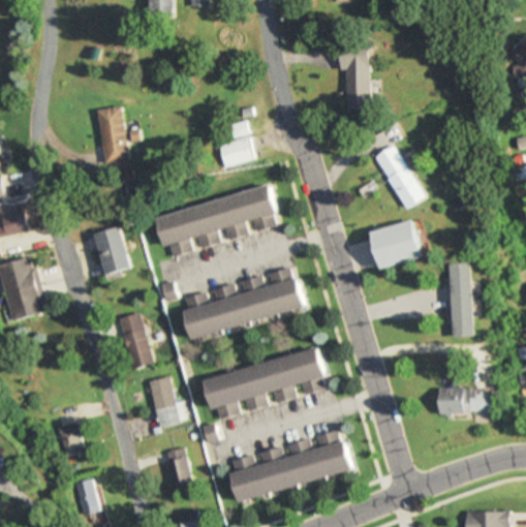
[(150,0),(151,14),(172,14),(172,0),(150,0)]
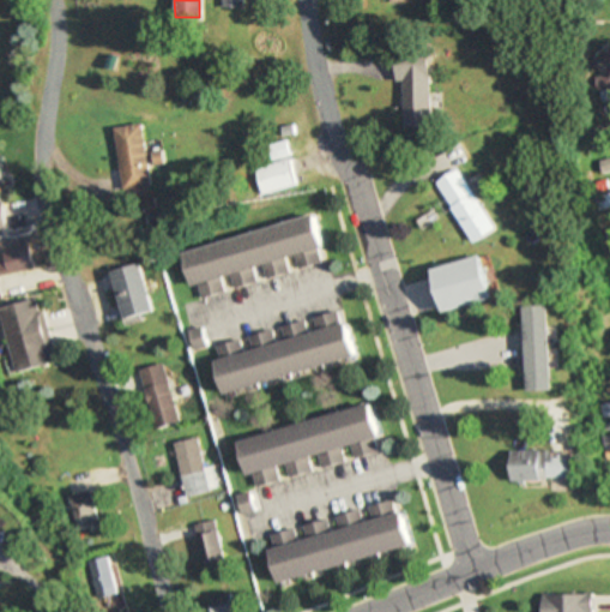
[(609,43),(587,48),(590,61),(609,58),(609,43)]
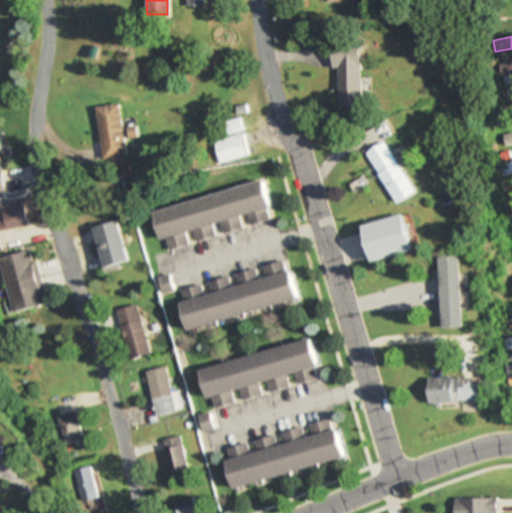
[(340,67),(341,107),(363,106),(361,47),(333,48),(334,67),(340,67)]
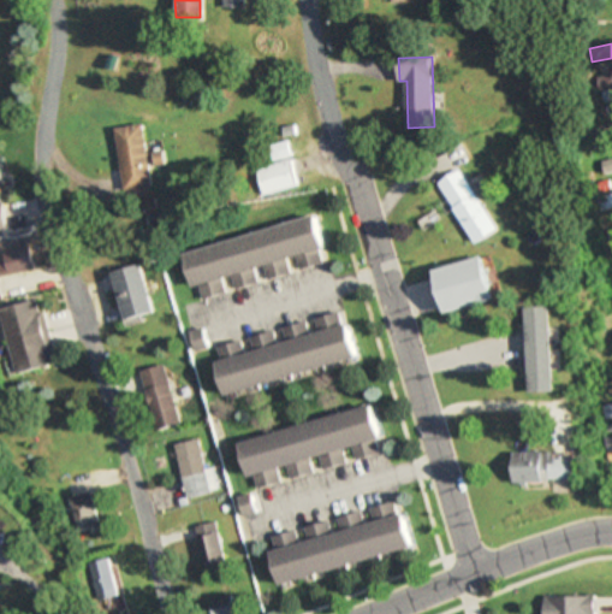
[(611,84),(596,88),(599,101),(611,98),(611,84)]
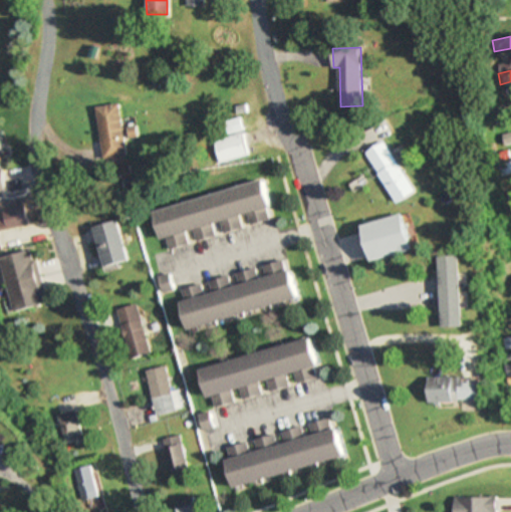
[(128,154),(118,102),(96,105),(105,158),(128,154)]
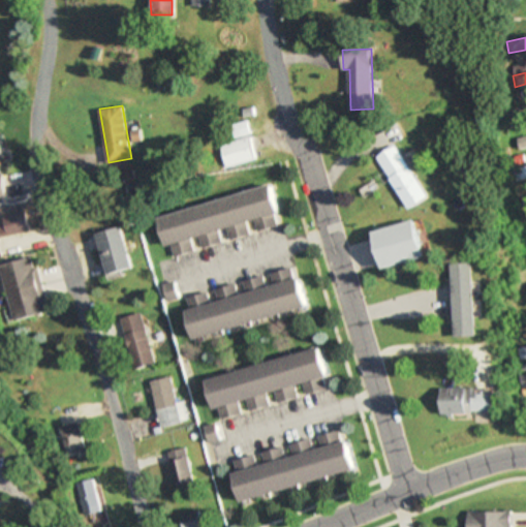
[(217,144),(223,165),(254,157),(248,135),(217,144)]
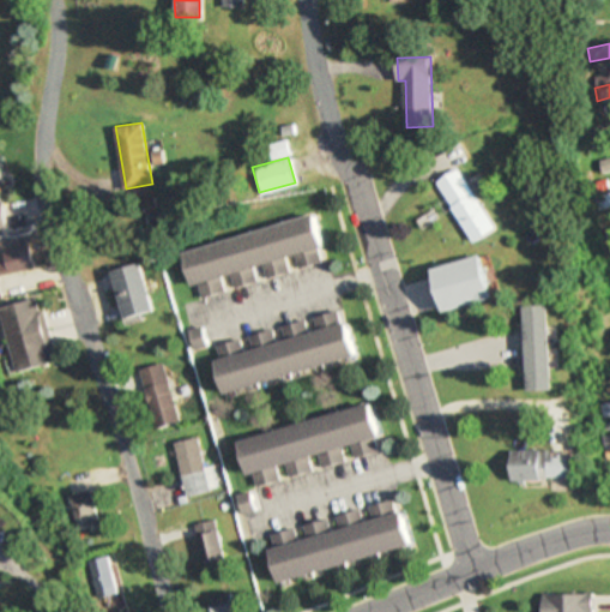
[(496,227),(457,168),(435,183),(475,241),(496,227)]
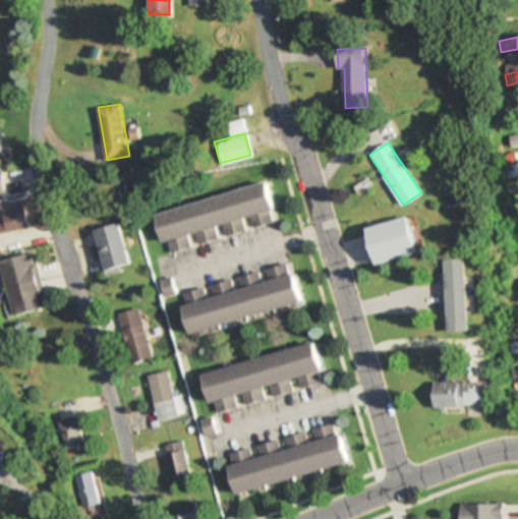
[(517,172),(517,160),(506,164),(509,175),(517,172)]
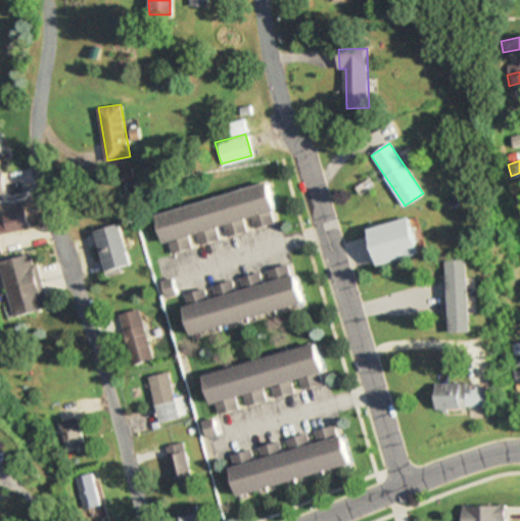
[(155,211),(166,251),(273,224),(270,211),(276,209),(269,183),(155,211)]
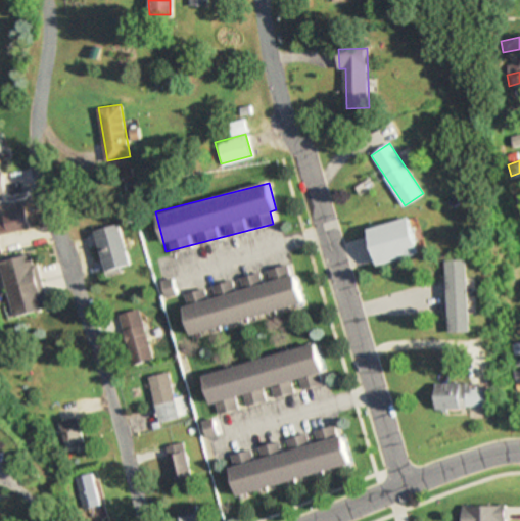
[(0,221),(1,230),(25,227),(22,208),(0,210),(0,221)]
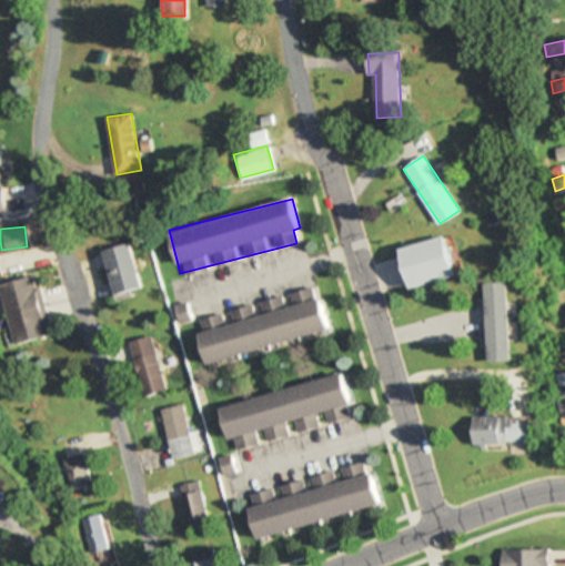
[(141,287),(128,243),(101,251),(114,295),(141,287)]
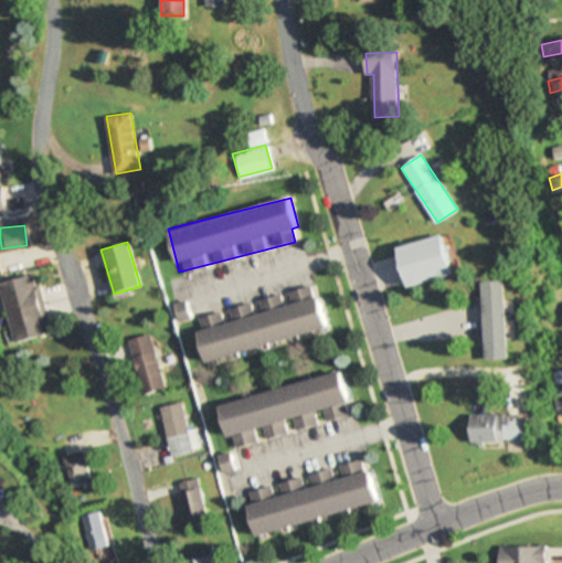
[(13,342),(50,332),(35,273),(0,282),(0,290),(13,342)]
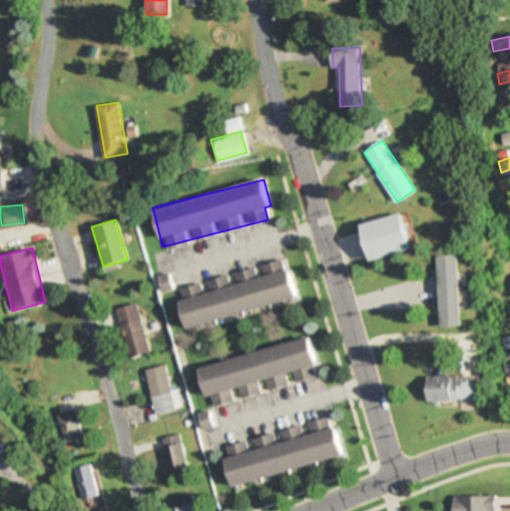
[(436,253),(439,327),(460,326),(457,253),(436,253)]
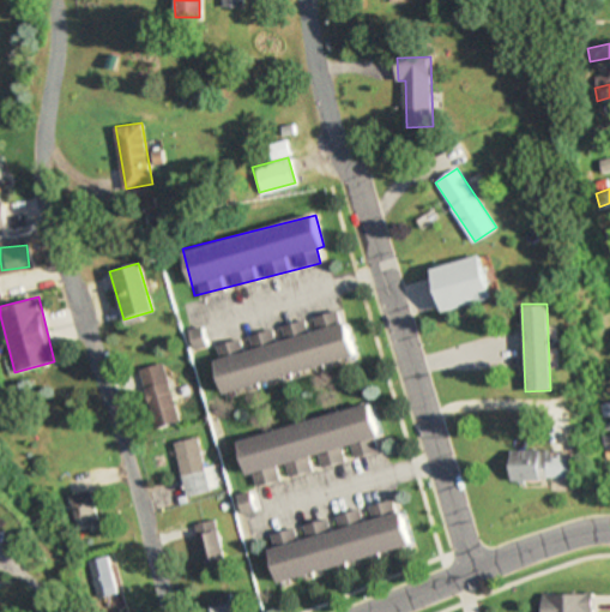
[(357,359),(348,321),(339,323),(336,311),(308,317),(308,319),(281,327),(284,341),(241,352),(237,340),(213,346),(224,391),(357,359)]
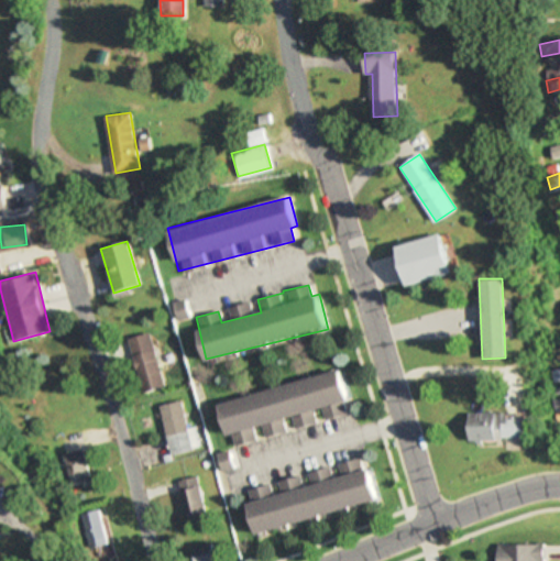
[(145,332),(123,338),(138,393),(160,387),(145,332)]
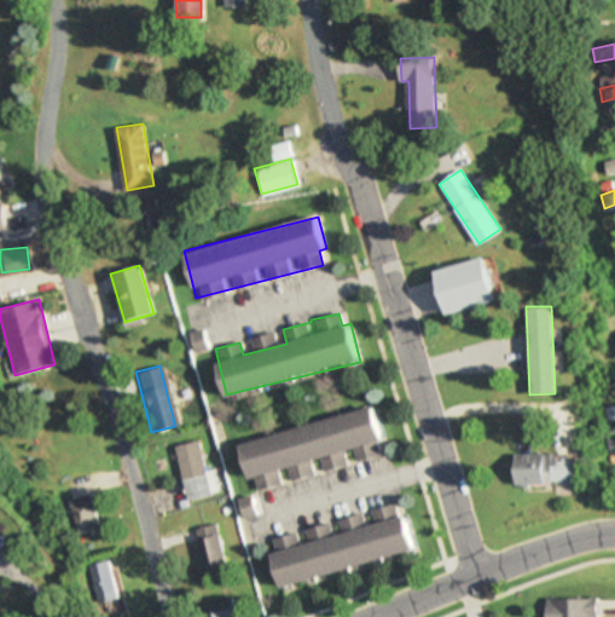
[(601,420),(614,416),(614,402),(597,408),(601,420)]
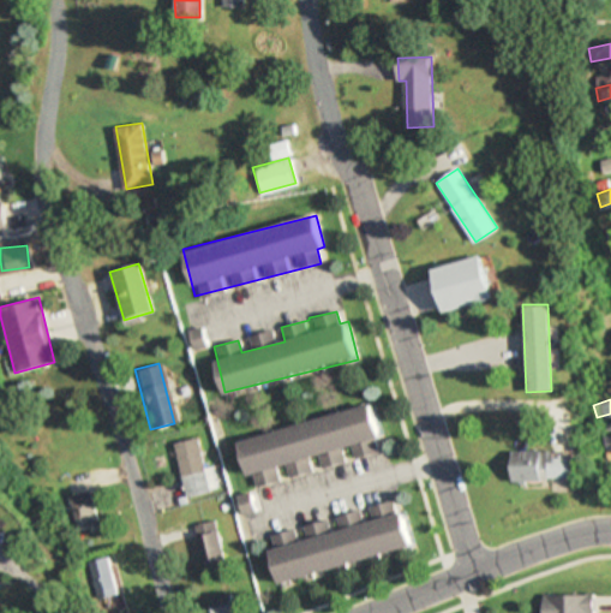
[(240,440),(252,487),(376,454),(372,440),(379,438),(372,406),(240,440)]
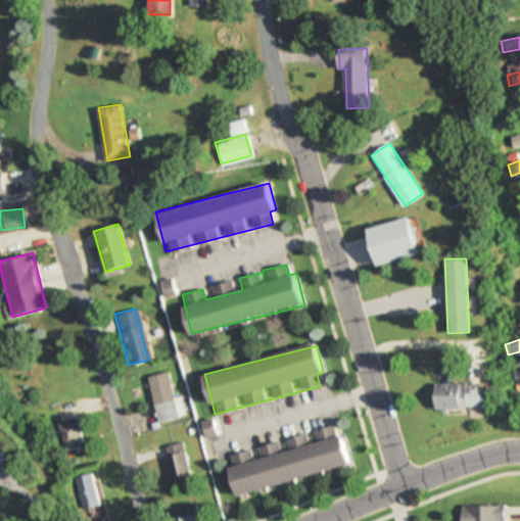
[(144,376),(153,422),(175,418),(166,371),(144,376)]
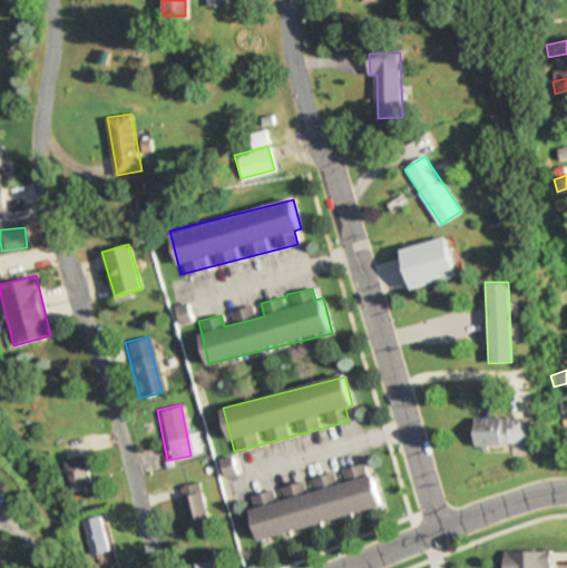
[(515,419),(476,418),(475,446),(531,446),(531,424),(515,424),(515,419)]
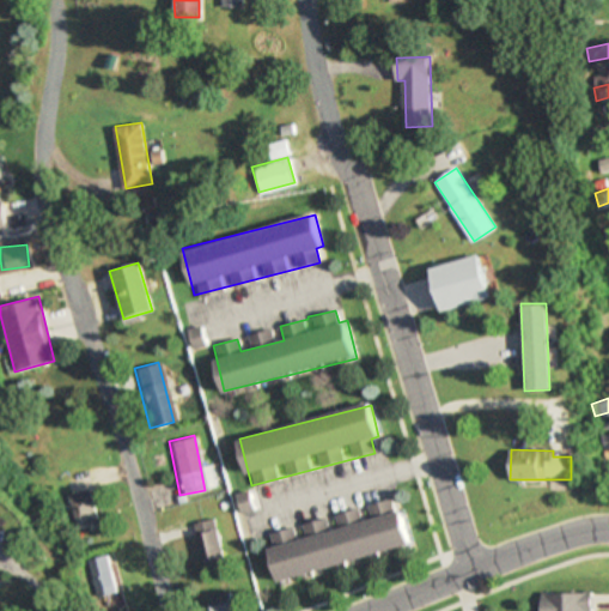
[(95,521),(85,488),(62,495),(72,528),(95,521)]
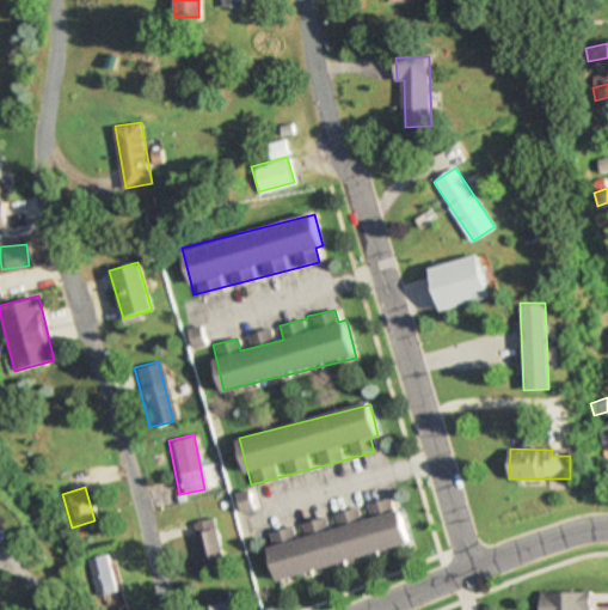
[(327,513),(329,517),(296,525),(296,526),(268,532),(278,579),(410,548),(398,498),(327,513)]
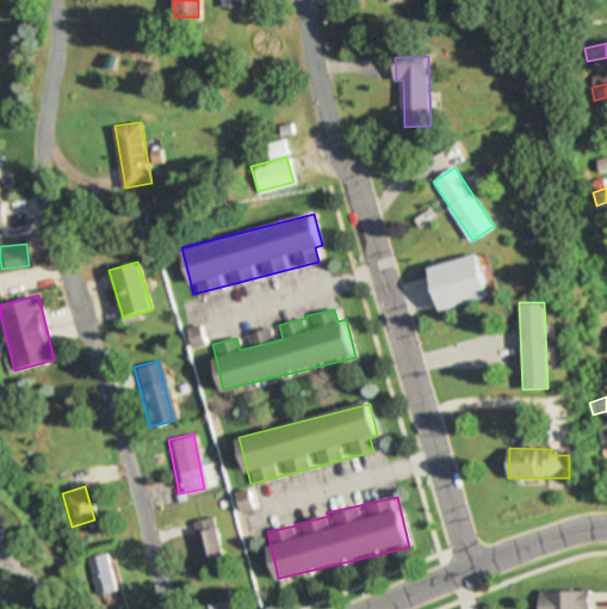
[(217,557),(212,517),(190,520),(196,559),(217,557)]
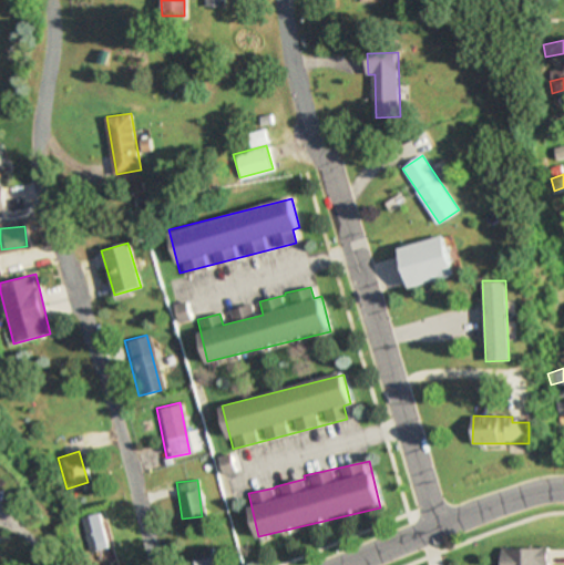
[(79,516),(83,548),(103,546),(98,513),(79,516)]
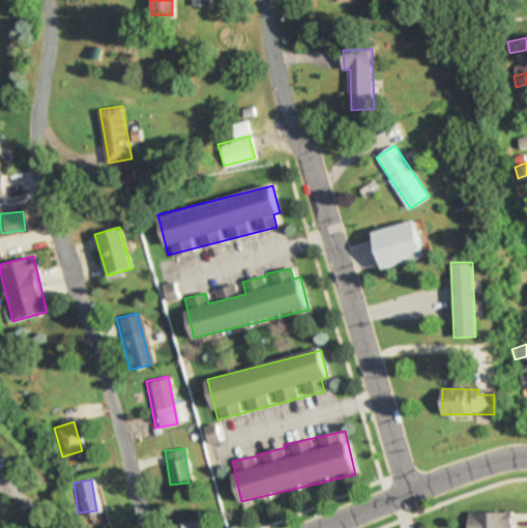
[(181,527),(203,527),(198,510),(178,516),(181,527)]
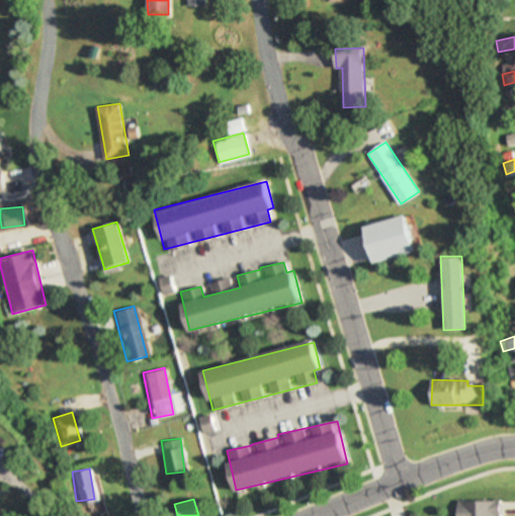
[(456,499),(456,515),(497,515),(497,499),(456,499)]
